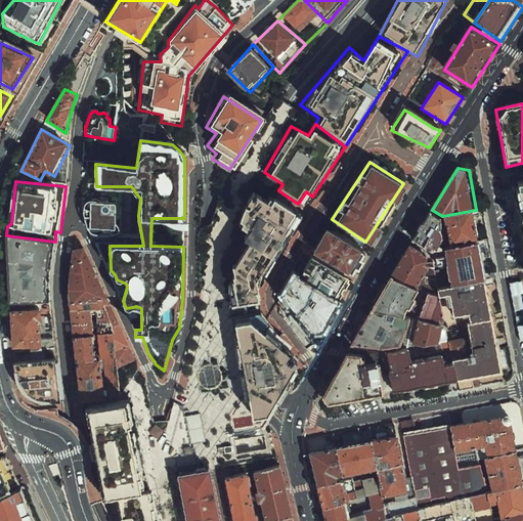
[(522,181),(512,183),(522,244),(522,181)]
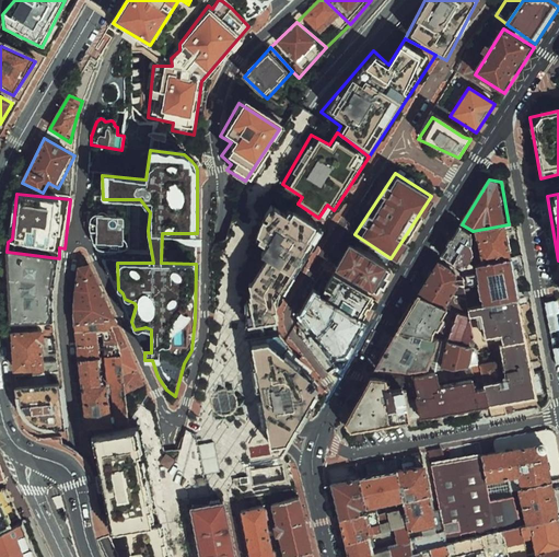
[(281,218),(267,208),(257,220),(251,241),(258,248),(253,257),(258,262),(245,286),(251,325),(272,321),(271,301),(286,274),(313,233),(283,213),(281,218)]
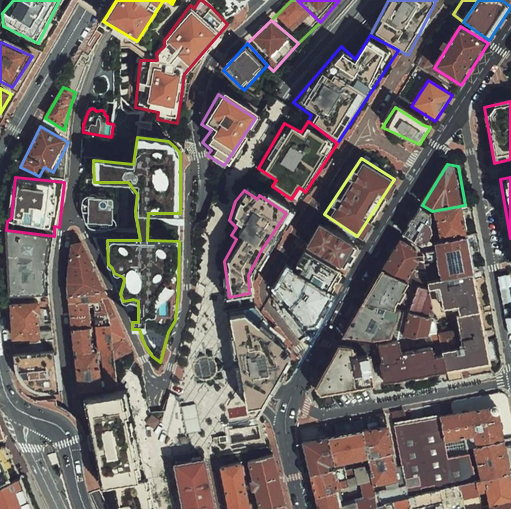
[(91,195),(86,198),(83,202),(81,207),(83,215),(86,224),(90,231),(93,233),(106,233),(106,230),(114,228),(116,226),(116,223),(112,218),(112,200),(100,199),(96,196),(91,195)]
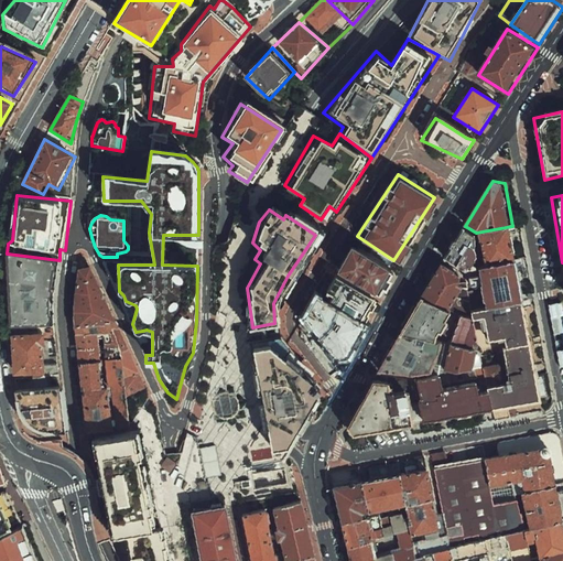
[(518,260),(512,227),(483,233),(488,266),(518,260)]
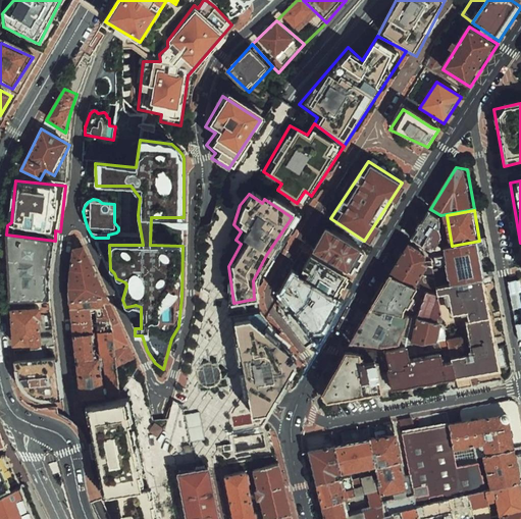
[(440,222),(428,215),(411,242),(429,253),(441,254),(440,222)]
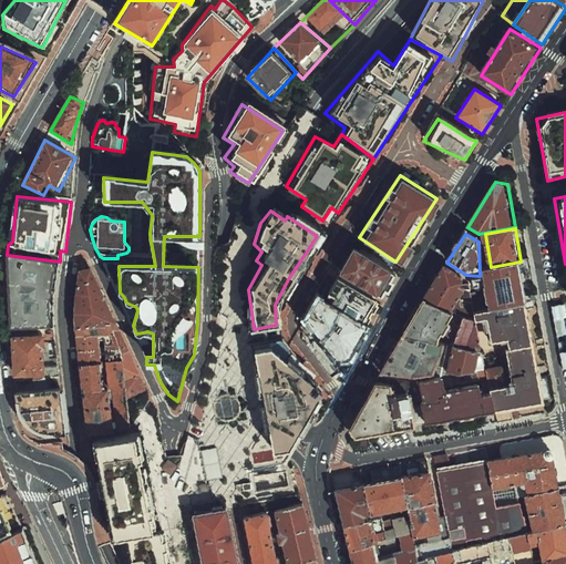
[(199,236),(164,236),(163,266),(198,267),(199,236)]
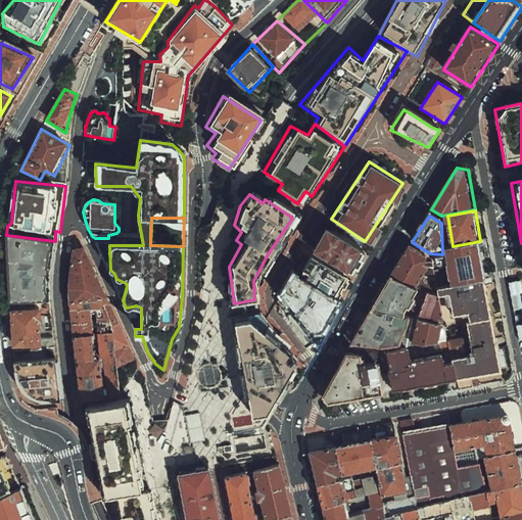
[(311,251),(352,278),(366,252),(327,228),(311,251)]
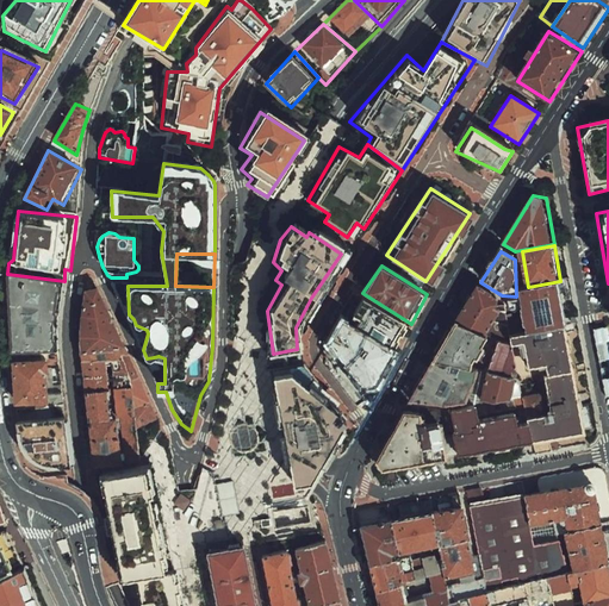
[(56,324),(64,281),(7,274),(11,357),(56,357),(56,324)]
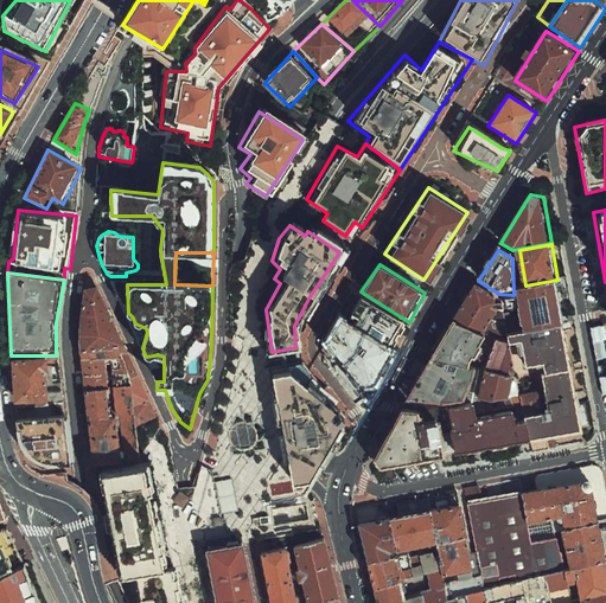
[(565,321),(557,280),(517,288),(524,329),(565,321)]
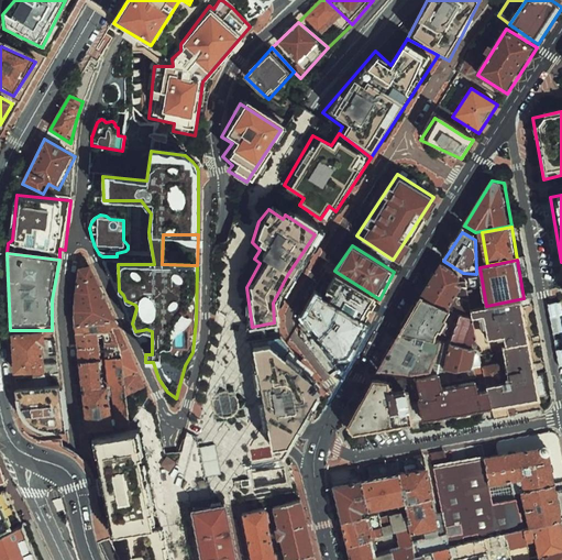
[(89,266),(78,270),(75,297),(75,329),(97,326),(108,325),(116,322),(89,266)]
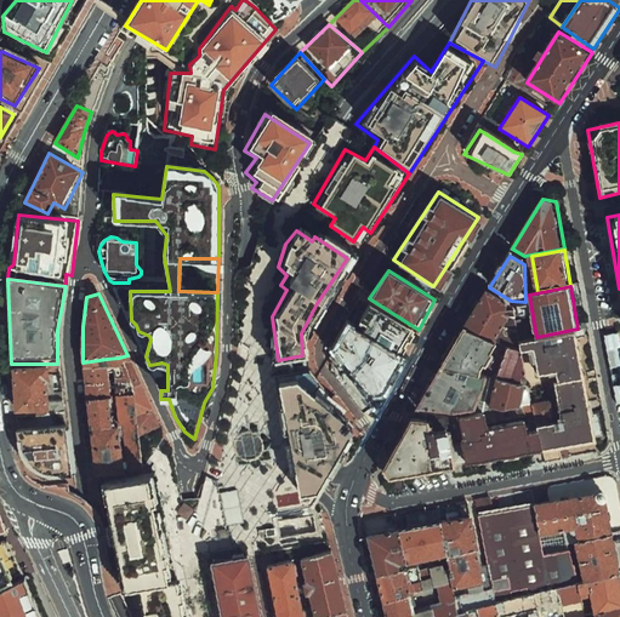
[(508,307),(487,295),(464,332),(494,344),(511,320),(505,315),(508,307)]
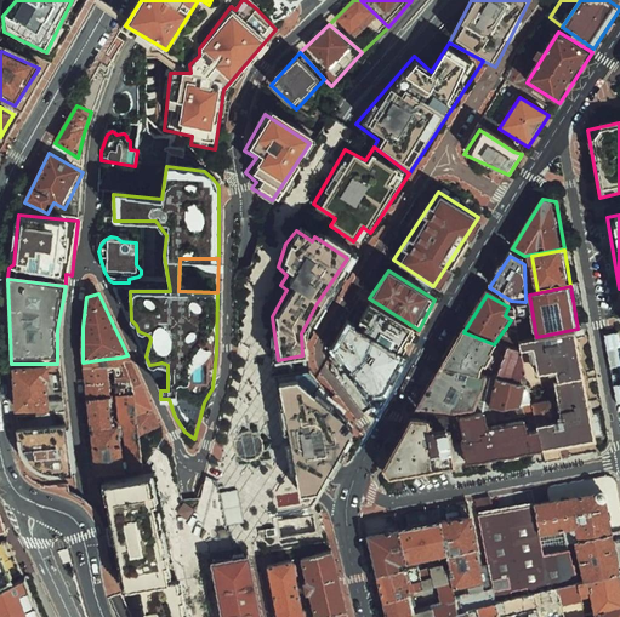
[(411,338),(364,309),(357,321),(369,327),(363,340),(399,363),(411,338)]
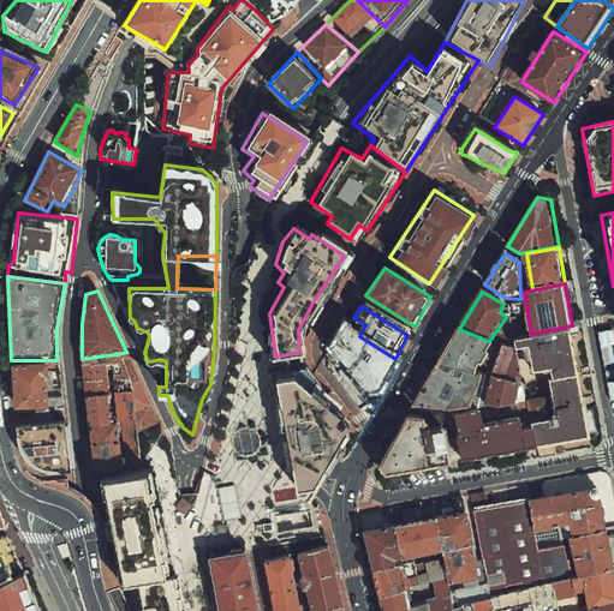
[(459,329),(436,367),(476,376),(478,365),(487,366),(492,357),(488,353),(494,343),(489,341),(459,329)]
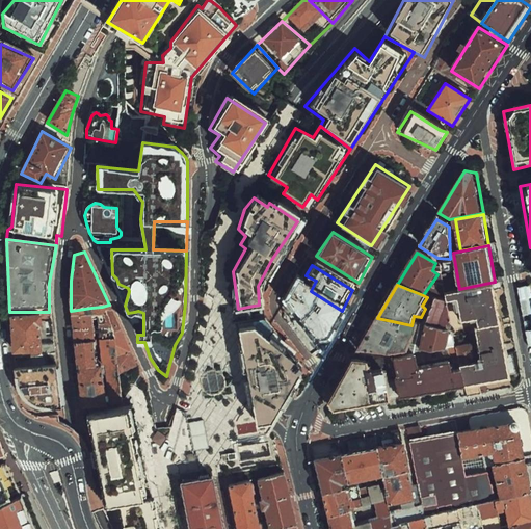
[(299,286),(287,300),(318,344),(342,311),(311,291),(299,286)]
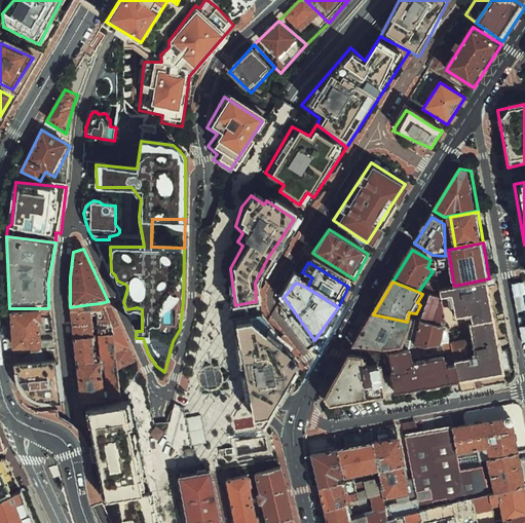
[(491,320),(484,283),(440,291),(442,297),(452,295),(457,322),(473,319),(474,324),(491,320)]
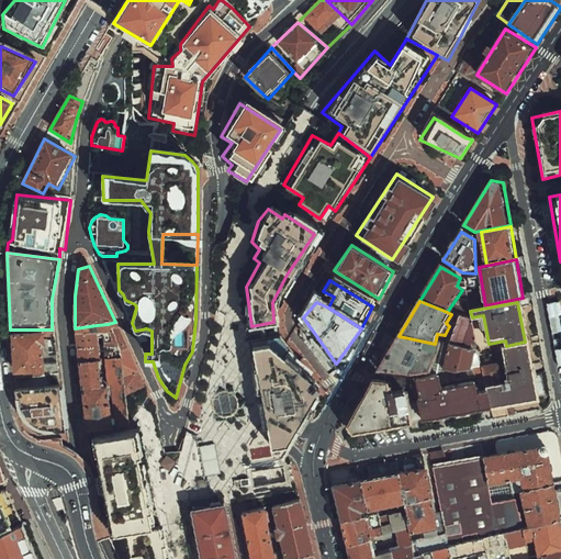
[(456,315),(450,339),(469,343),(474,319),(456,315)]
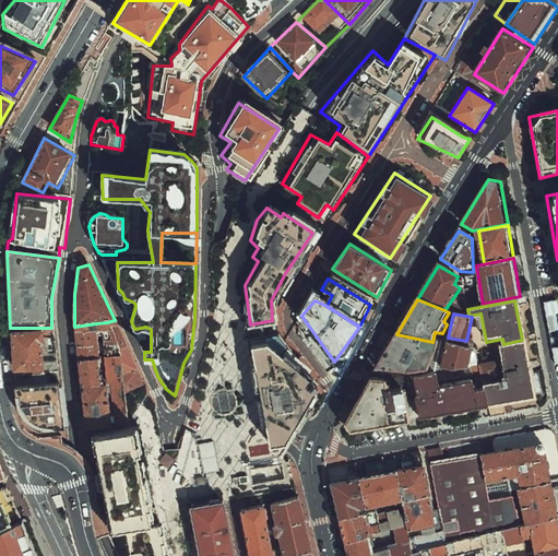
[(115,320),(107,322),(119,351),(105,352),(106,361),(101,362),(104,385),(121,385),(122,394),(144,385),(115,320)]
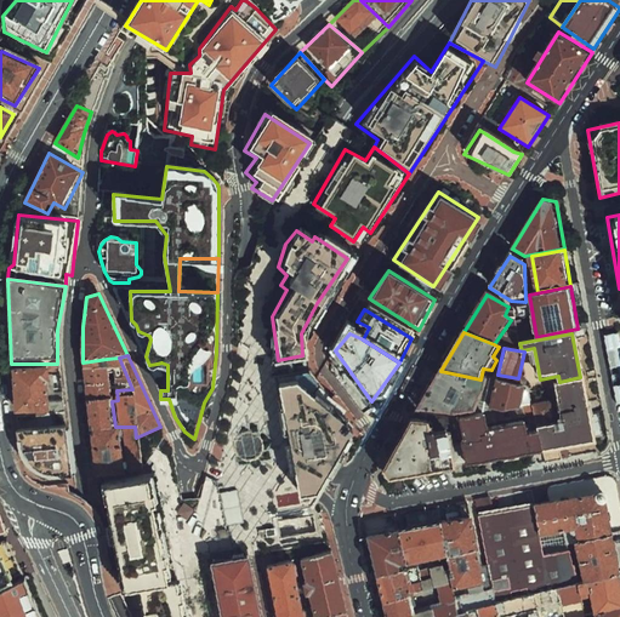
[(107,359),(83,363),(86,403),(111,399),(107,359)]
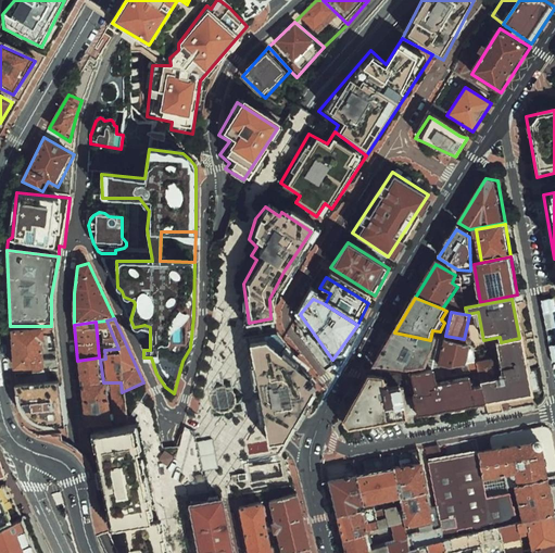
[(51,326),(10,326),(12,380),(58,375),(51,326)]
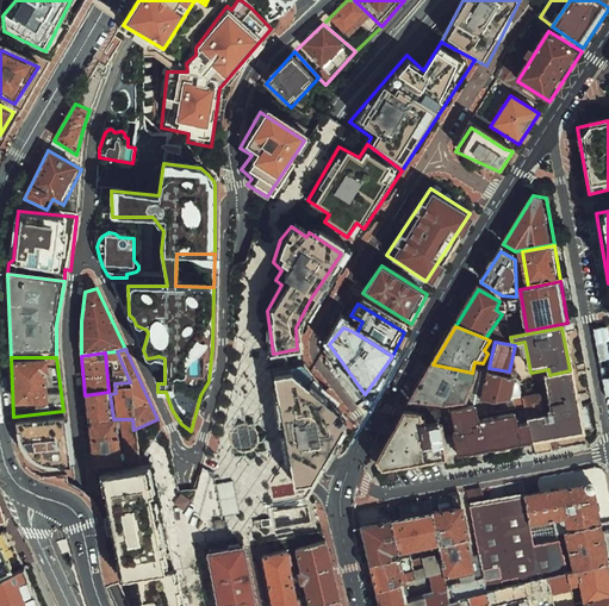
[(433,364),(409,405),(439,410),(468,406),(478,375),(472,373),(433,364)]
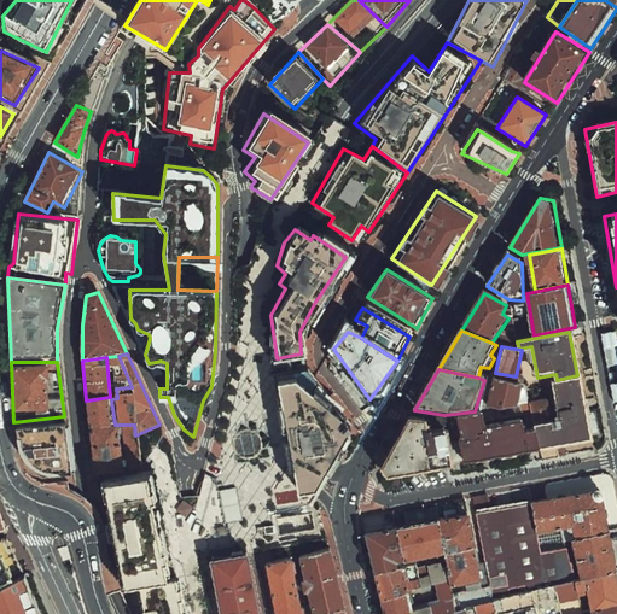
[(295,379),(351,426),(308,370),(275,376),(277,382),(295,379)]
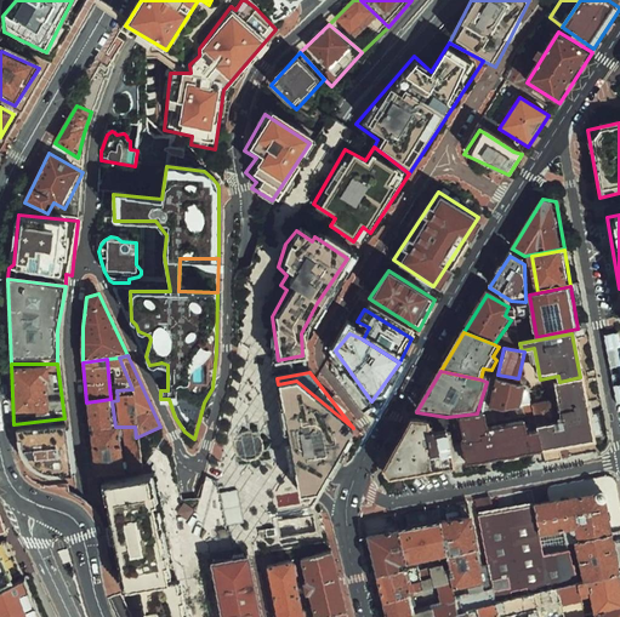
[(591,440),(580,380),(556,384),(563,426),(541,429),(544,449),(591,440)]
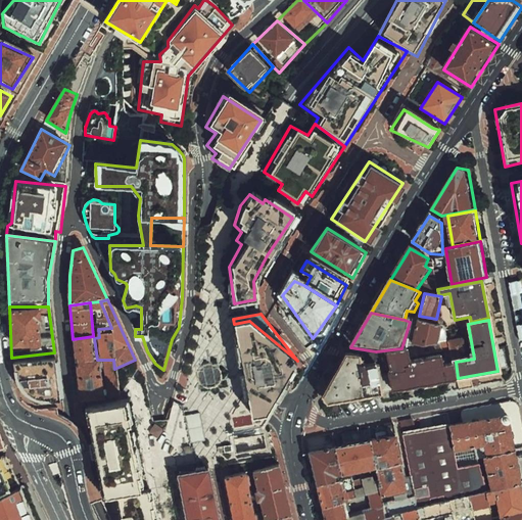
[(249,321),(234,324),(252,418),(268,415),(297,361),(249,321)]
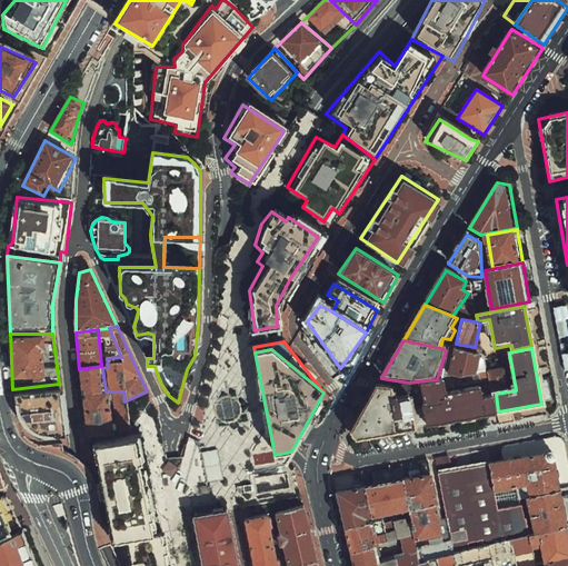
[(485,375),(482,350),(449,353),(450,377),(485,375)]
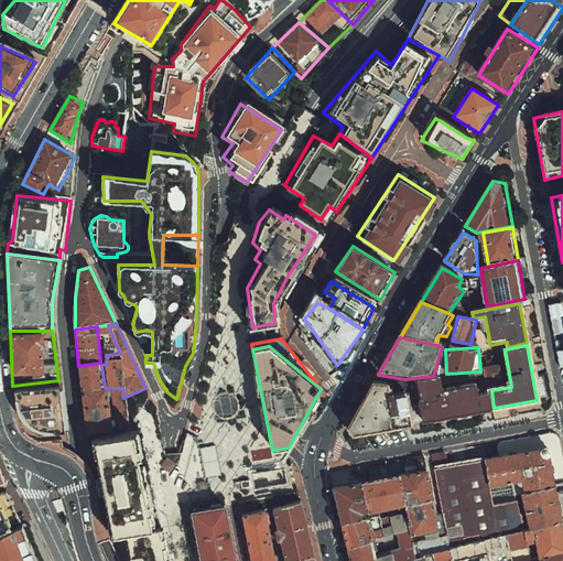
[(100,363),(78,366),(82,391),(105,388),(101,365),(100,363)]
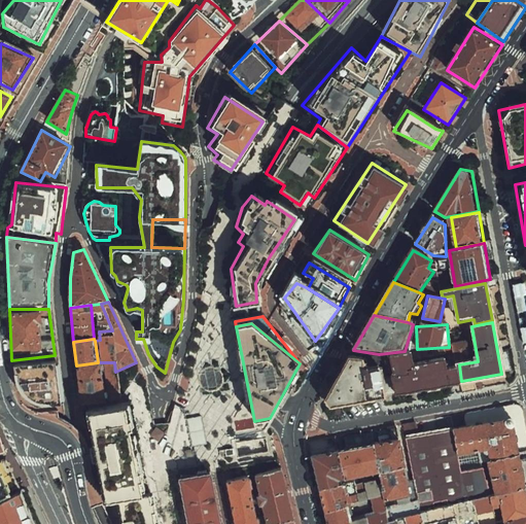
[(467,340),(450,345),(455,362),(474,357),(467,340)]
